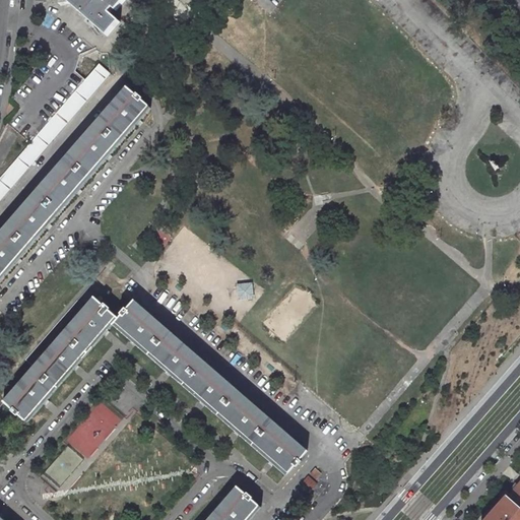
[(123,0),(67,0),(70,3),(108,35),(119,20),(109,11),(113,6),(116,9),(123,0)]
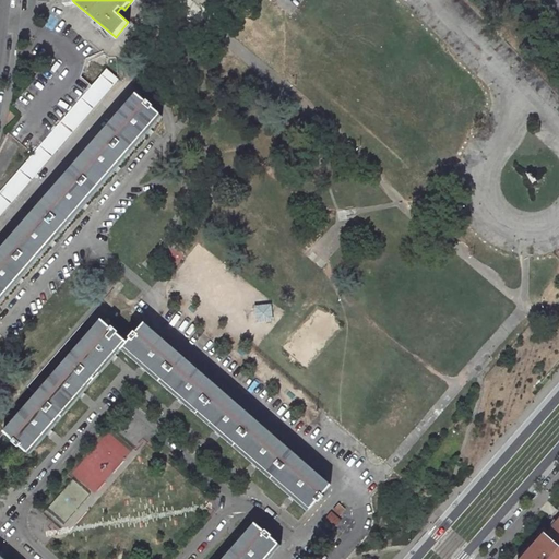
[(0,216),(119,80),(106,69),(92,86),(33,154),(0,190),(0,216)]
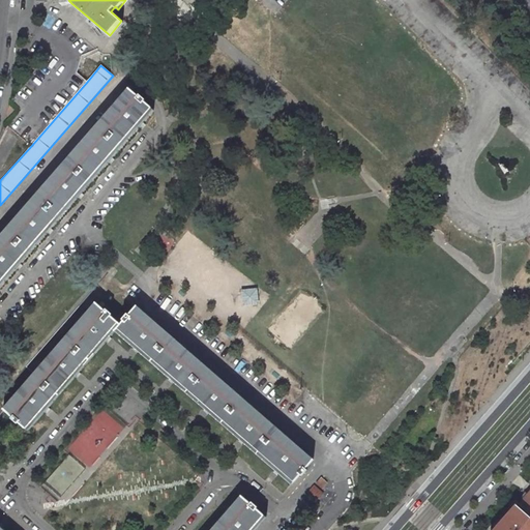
[(129,91),(0,243),(0,295),(154,113),(129,91)]
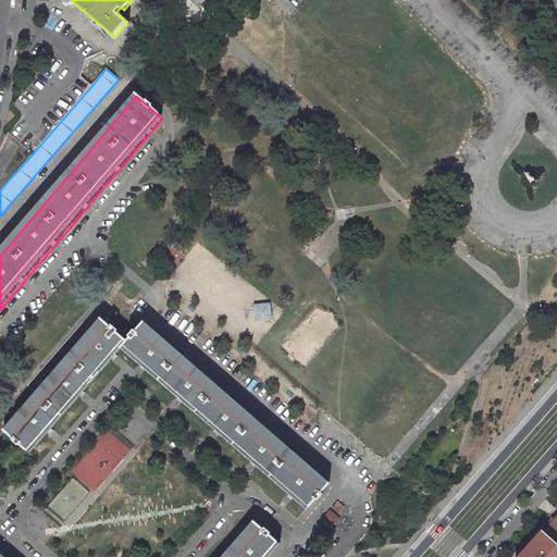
[(270,302),(252,305),(255,322),(272,320),(270,302)]
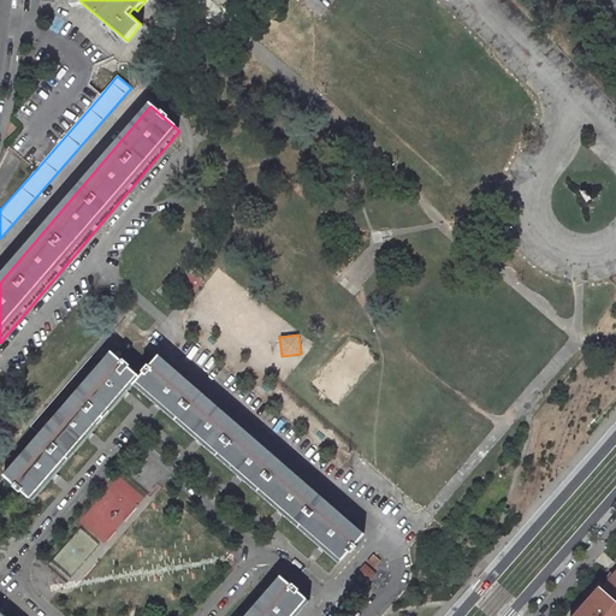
[(367,538),(158,356),(141,375),(111,351),(39,434),(5,475),(33,499),(52,478),(55,474),(88,437),(92,433),(124,396),(126,392),(134,385),(155,403),(160,408),(197,439),(201,443),(238,474),(242,478),(278,510),(283,514),(320,545),(324,550),(339,562),(343,566),(367,538)]
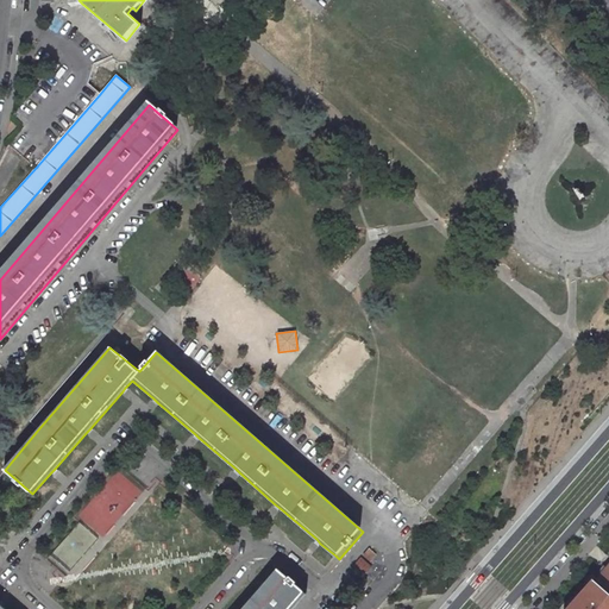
[(598,564),(558,608),(608,608),(608,551),(607,554),(598,564)]
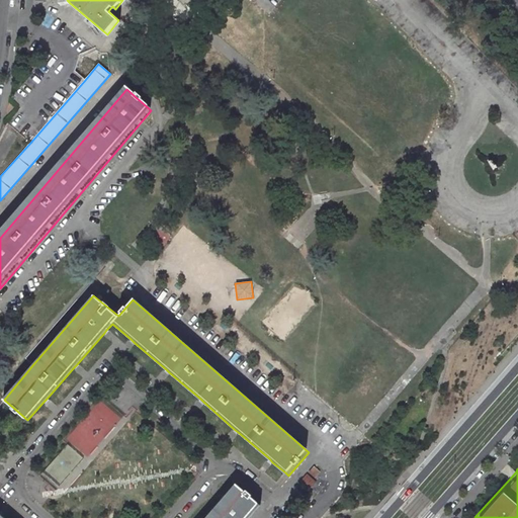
[(248,517),(260,504),(237,485),(227,497),(225,499),(222,502),(207,517),(248,517)]
